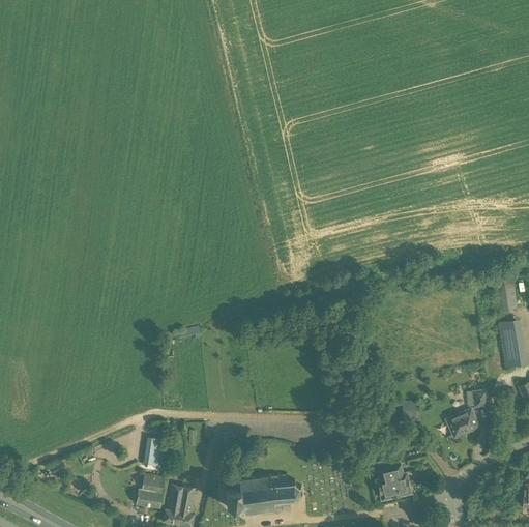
[(499,313),(518,311),(512,273),(494,275),(499,313)]
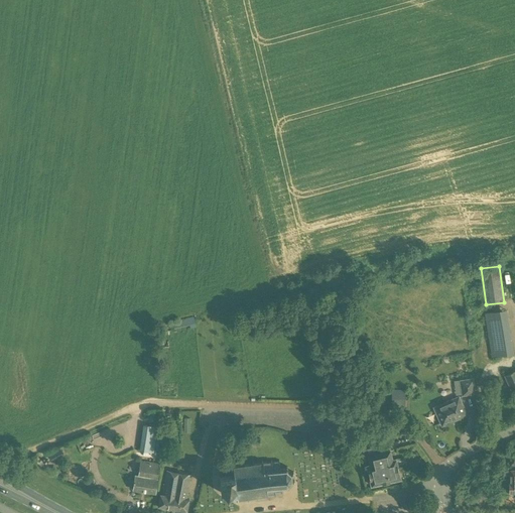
[(491,351),(513,348),(507,312),(488,315),(485,316),(491,351)]
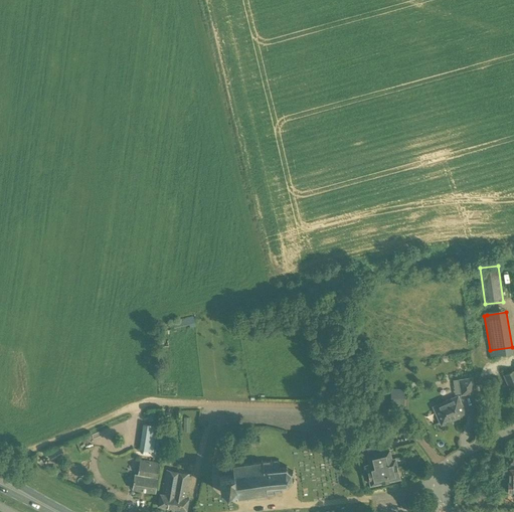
[(513,351),(512,347),(490,350),(491,359),(513,356),(513,351)]
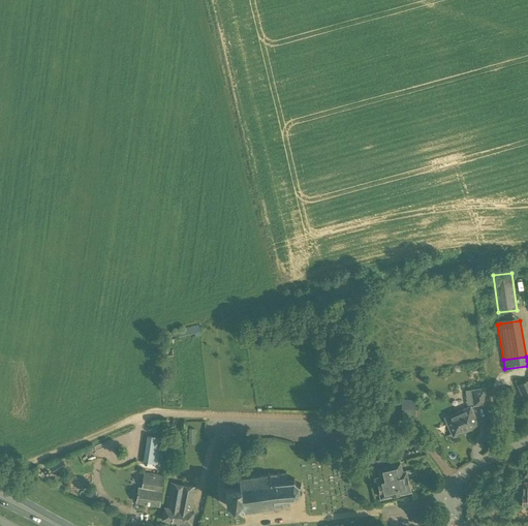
[(527,383),(518,389),(526,407),(527,406),(527,383)]
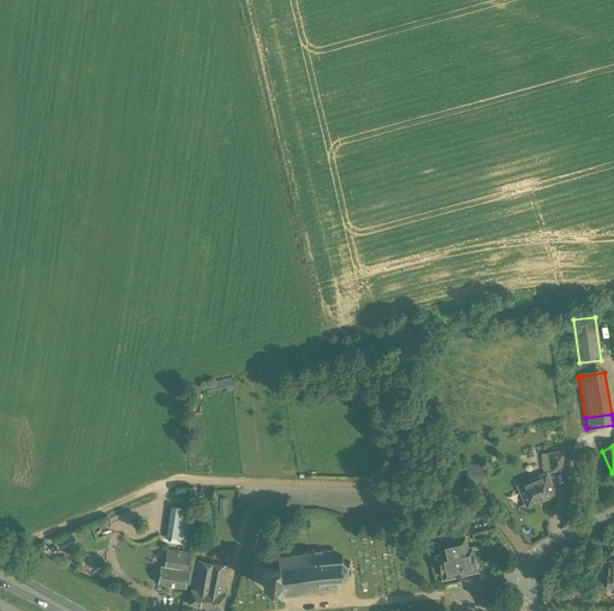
[(550,475),(568,472),(565,453),(548,456),(550,475)]
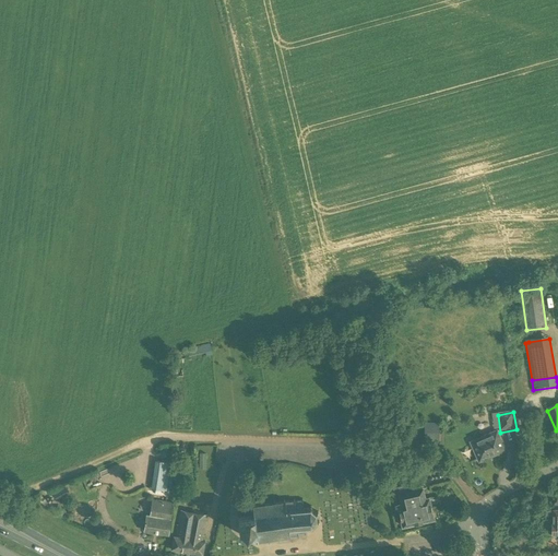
[(479,464),(507,452),(498,433),(471,445),(479,464)]
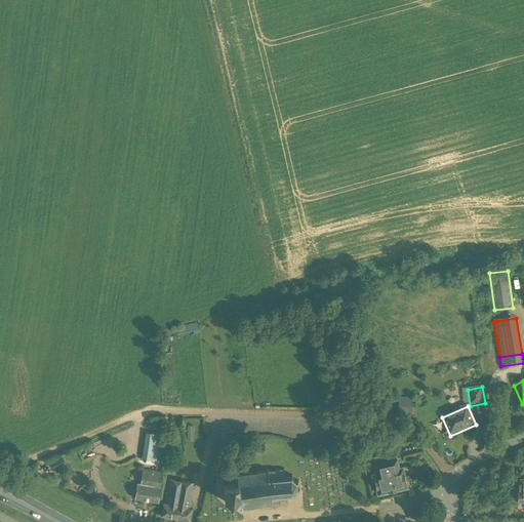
[(160,424),(153,423),(152,432),(159,433),(160,424)]
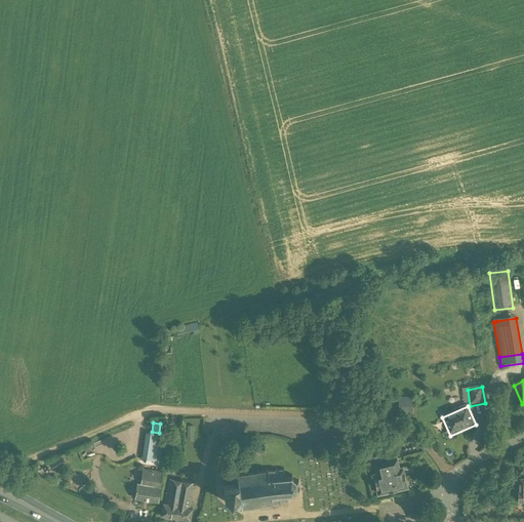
[(156,463),(160,438),(148,436),(145,460),(156,463)]
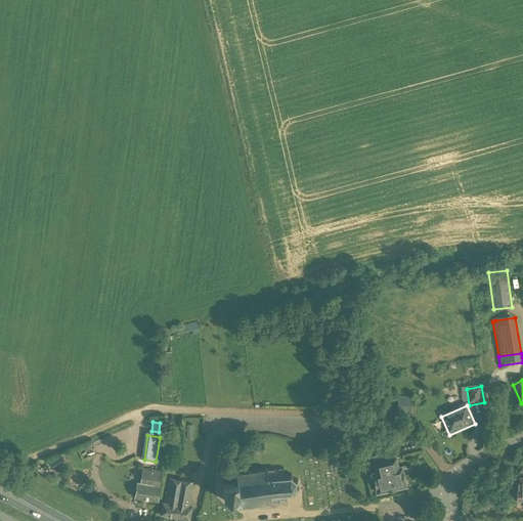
[(255,457),(266,456),(266,448),(254,449),(255,457)]
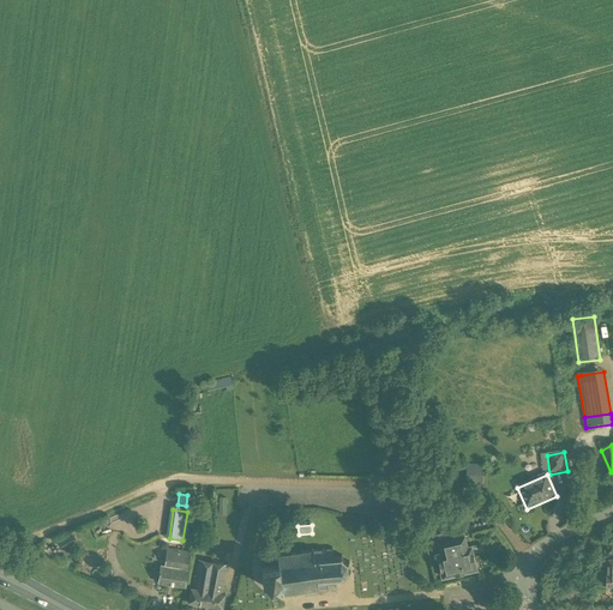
[(467,550),(464,538),(451,542),(450,535),(433,538),(436,550),(440,549),(442,556),(438,557),(443,580),(478,573),(472,549),(467,550)]
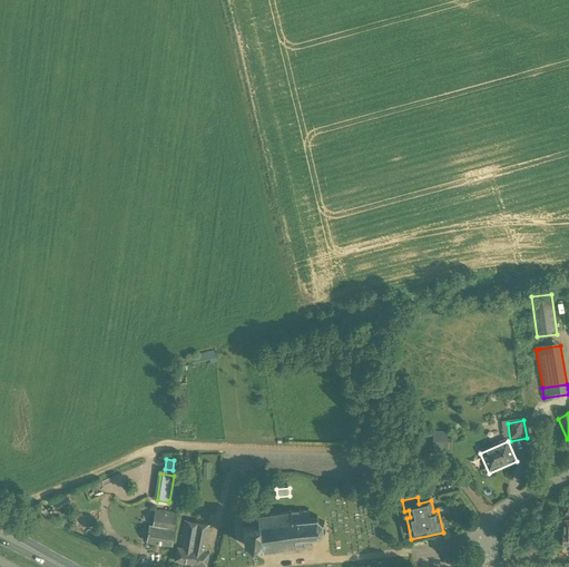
[(55,506),(58,512),(70,506),(67,499),(55,506)]
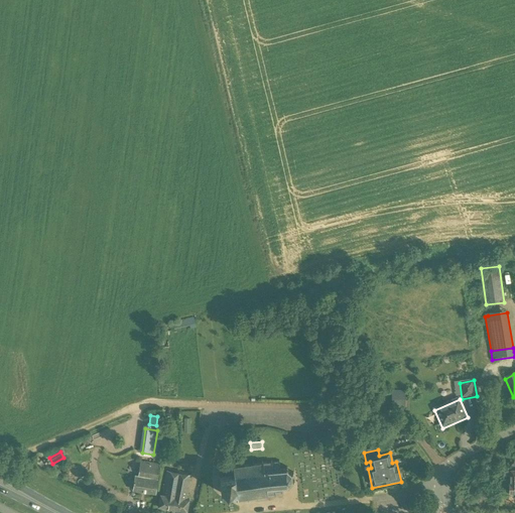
[(158,482),(160,467),(142,464),(139,479),(136,479),(134,493),(156,496),(158,482)]
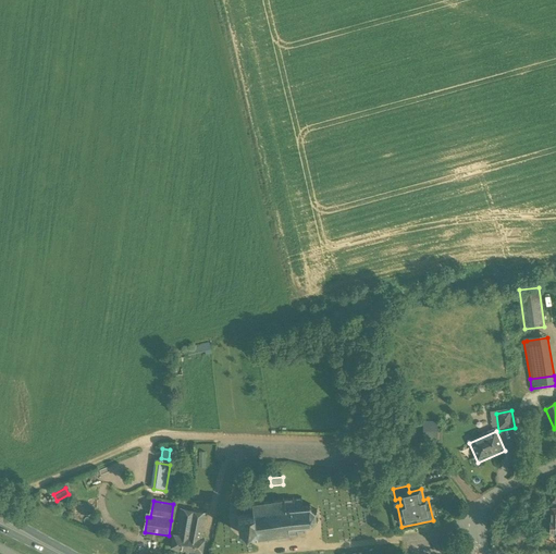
[(305,511),(304,501),(252,507),(255,517),(238,519),(241,536),(256,533),(257,542),(298,537),(297,536),(305,534),(304,528),(311,527),(316,520),(314,514),(309,511),(305,511)]
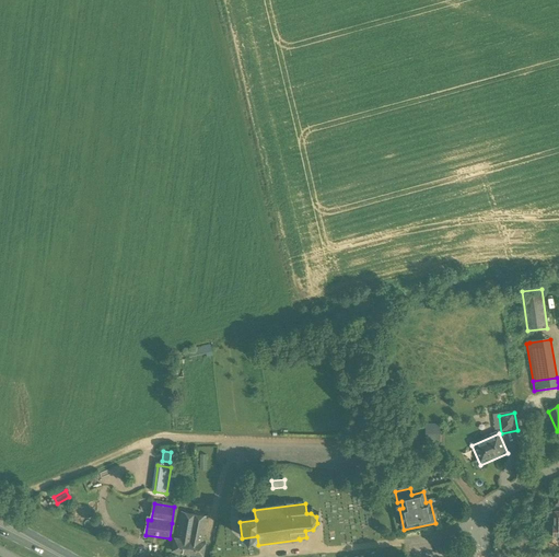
[(187,556),(194,515),(182,514),(177,541),(174,540),(172,554),(187,556)]
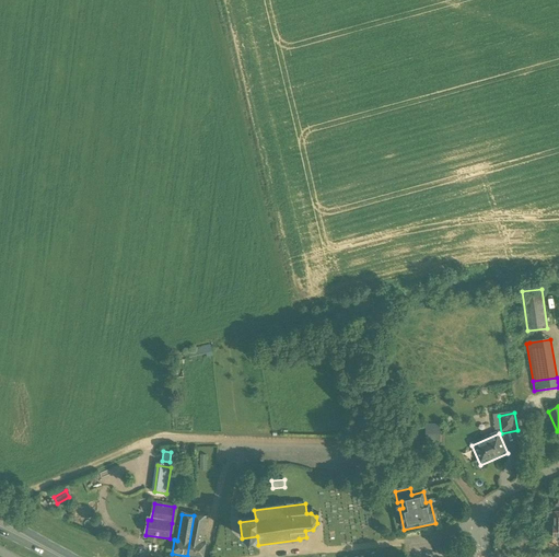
[(194,515),(187,556),(204,556),(206,545),(204,545),(208,519),(194,515)]
